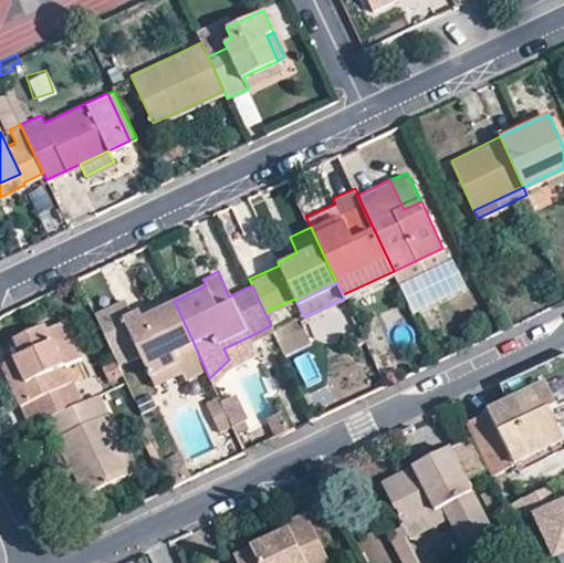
[(115,361),(137,351),(121,316),(114,301),(92,311),(115,361)]
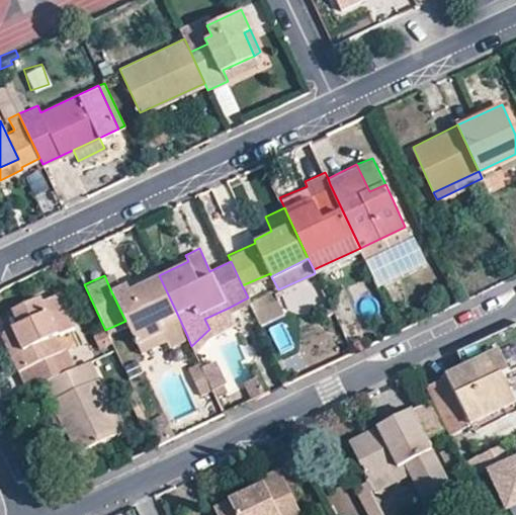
[(177,314),(159,275),(130,289),(126,282),(110,289),(125,321),(137,344),(162,331),(166,340),(169,344),(187,336),(177,314)]
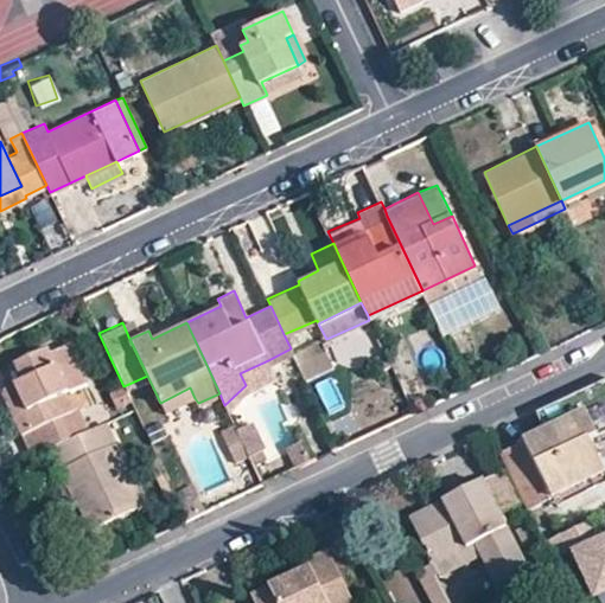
[(50,446),(88,429),(76,404),(70,406),(62,390),(84,379),(67,341),(49,350),(46,344),(11,360),(19,379),(12,382),(25,408),(11,414),(30,454),(50,446)]
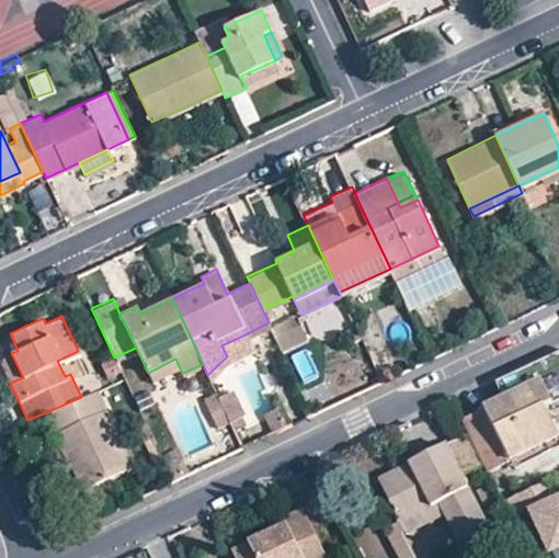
[(248,333),(221,345),(227,356),(253,345),(248,333)]
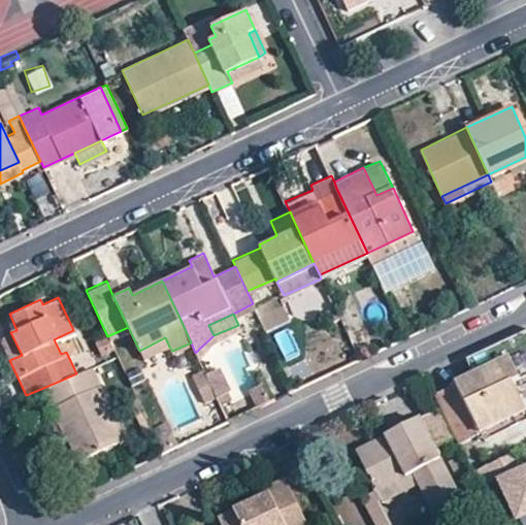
[(525,328),(465,357),(472,370),(455,379),(456,382),(435,391),(458,438),(480,429),(525,406),(525,380),(515,385),(512,380),(525,372),(525,328)]
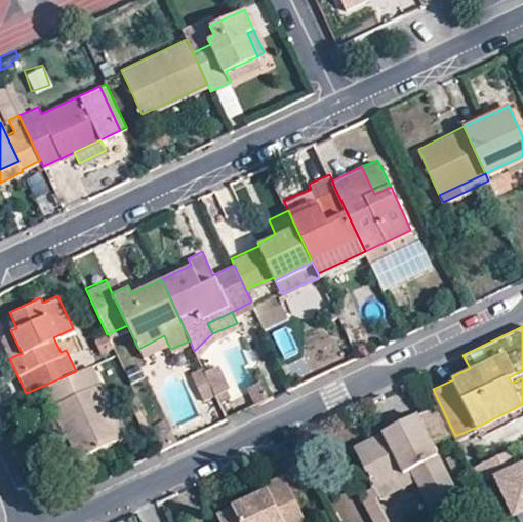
[(22,353),(10,330),(0,335),(0,338),(9,358),(22,353)]
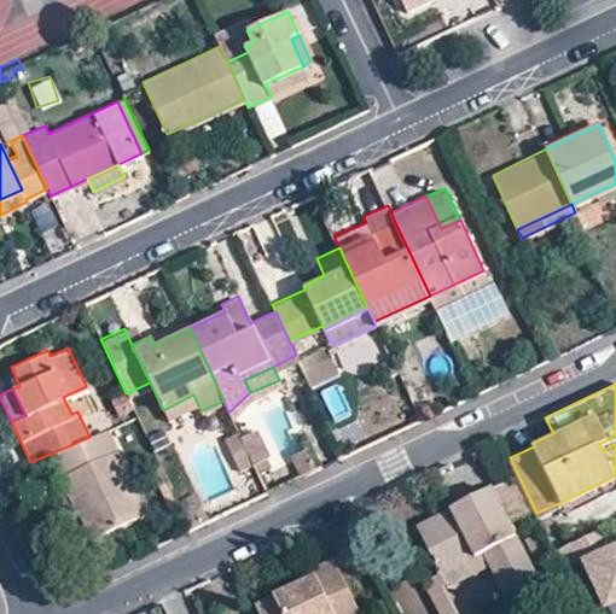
[(238,432),(242,439),(251,458),(261,454),(263,452),(251,426),(238,432)]
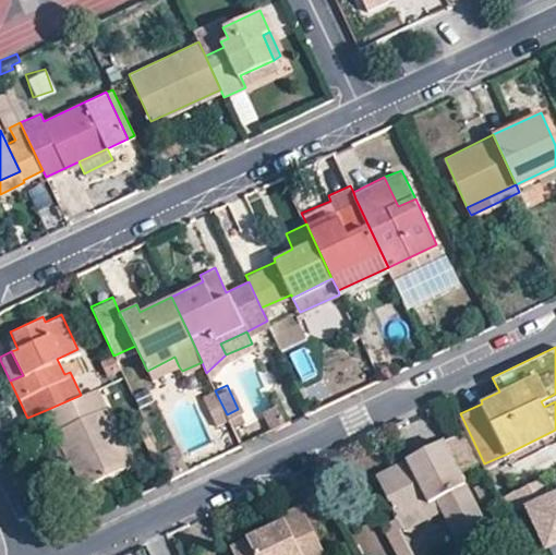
[(81,395),(46,410),(82,486),(131,462),(94,387),(81,395)]
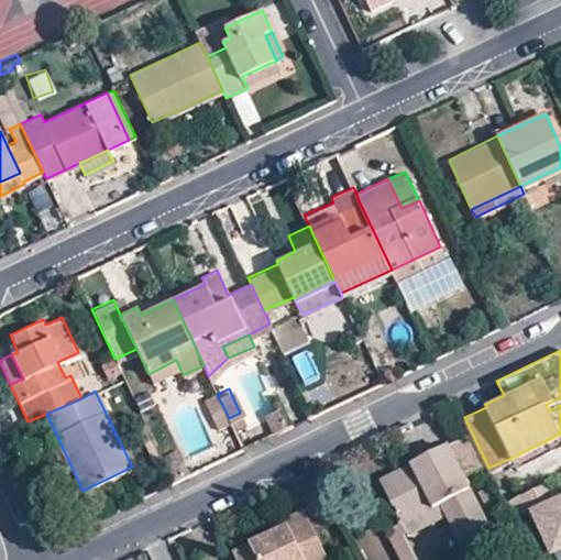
[(217,394),(216,392),(207,396),(220,423),(229,418),(220,401),(217,394)]
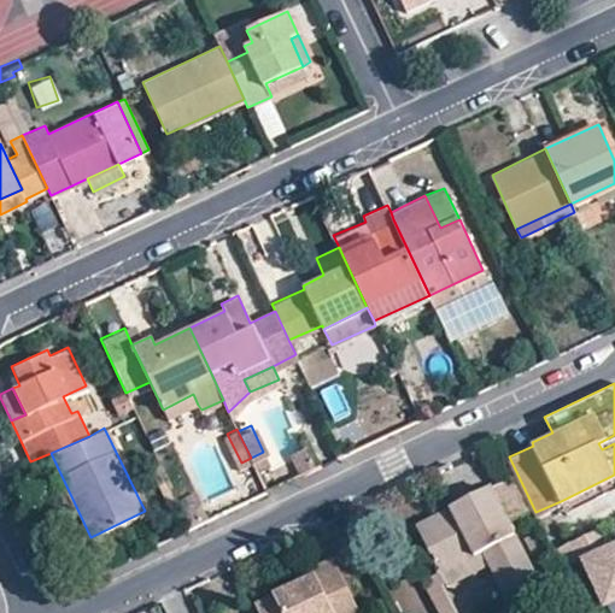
[(264,461),(261,453),(251,458),(255,466),(264,461)]
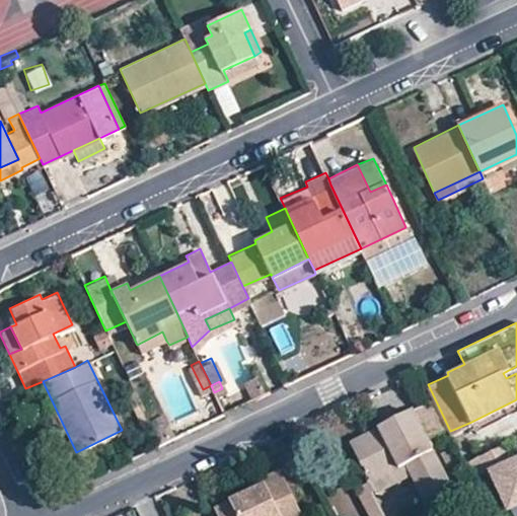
[(445,428),(431,399),(349,440),(369,480),(404,461),(411,473),(424,497),(430,501),(434,503),(438,503),(444,501),(449,497),(450,492),(449,482),(427,437),(445,428)]
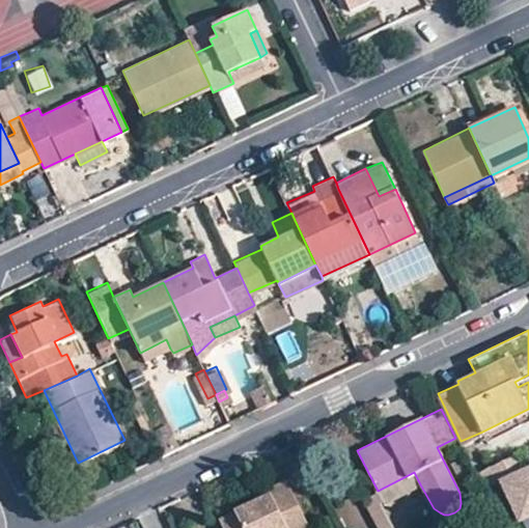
[(528,410),(528,409),(482,432),(488,442),(528,422),(528,410)]
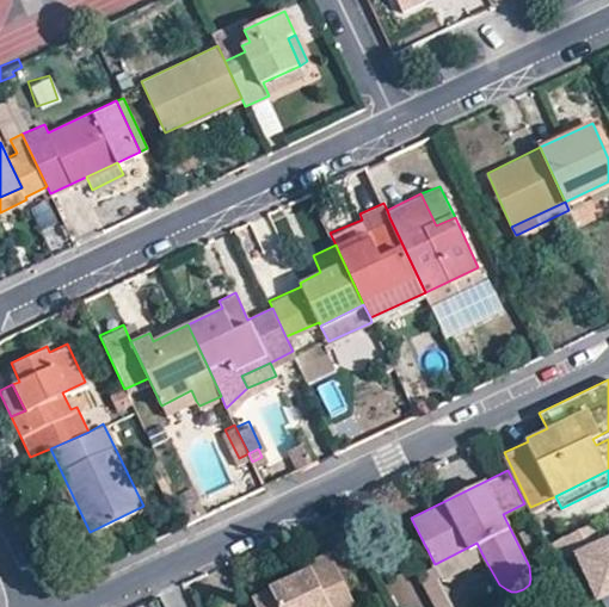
[(174,493),(165,474),(154,478),(165,500),(174,494),(174,493)]
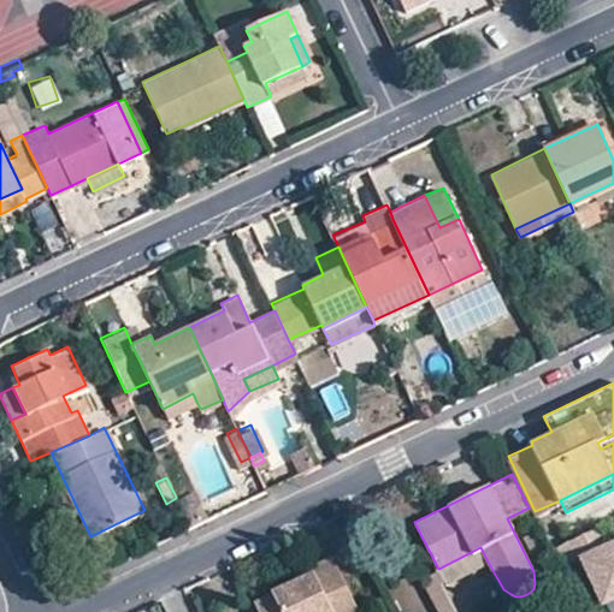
[(613,544),(604,548),(595,527),(567,539),(576,557),(582,553),(600,592),(613,584),(613,544)]
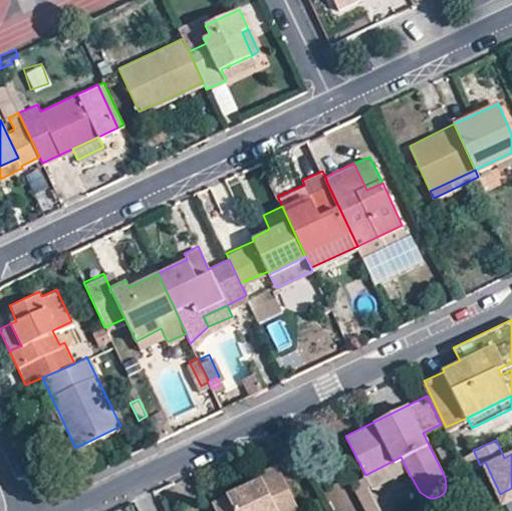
[(401,457),(365,475),(350,483),(364,510),(382,510),(371,488),(407,469),(401,457)]
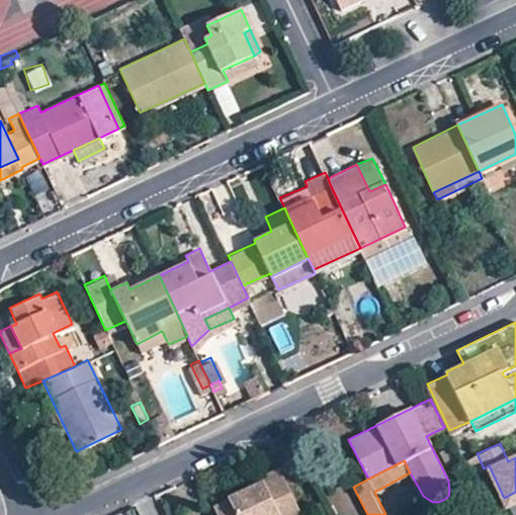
[(213,506),(217,514),(301,514),(277,467),(259,478),(262,483),(247,490),(213,506)]
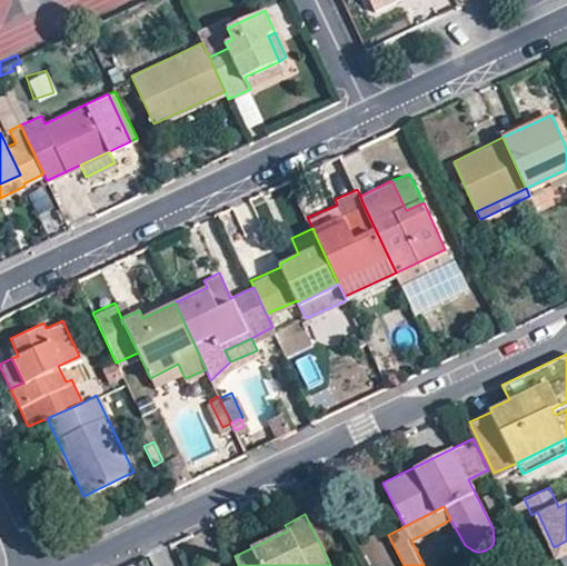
[(269,532),(271,538),(288,530),(285,525),(269,532)]
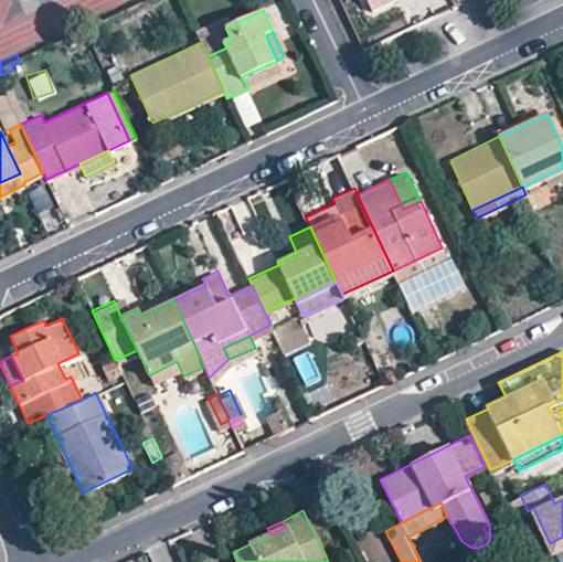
[(553,551),(562,547),(562,537),(550,543),(553,551)]
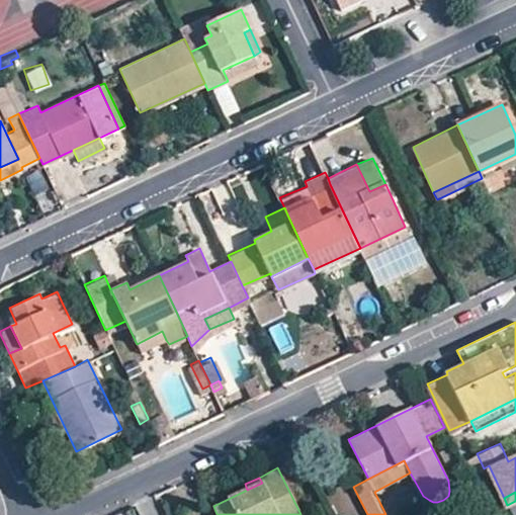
[(442,510),(444,514),(460,514),(455,503),(442,510)]
